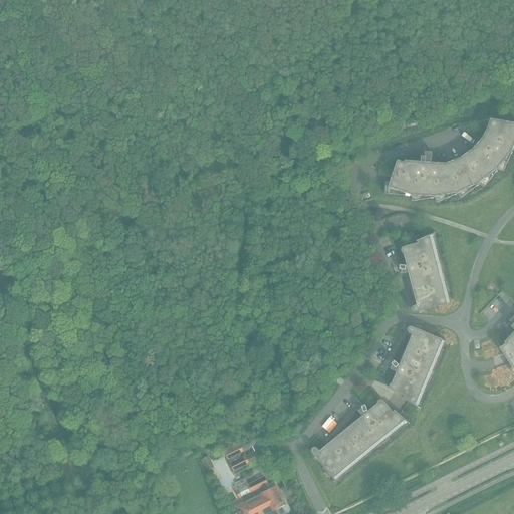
[(503,171),(503,169),(511,150),(513,150),(513,125),(509,125),(509,122),(493,119),(493,120),(490,119),(489,124),(483,137),(472,149),(459,158),(445,164),(430,163),(431,151),(430,151),(424,151),(423,156),(420,155),(420,162),(405,161),(404,163),(397,161),(388,187),(388,194),(411,195),(412,201),(434,197),(437,202),(457,192),(461,197),(479,183),(484,187),(497,168),(503,171)]
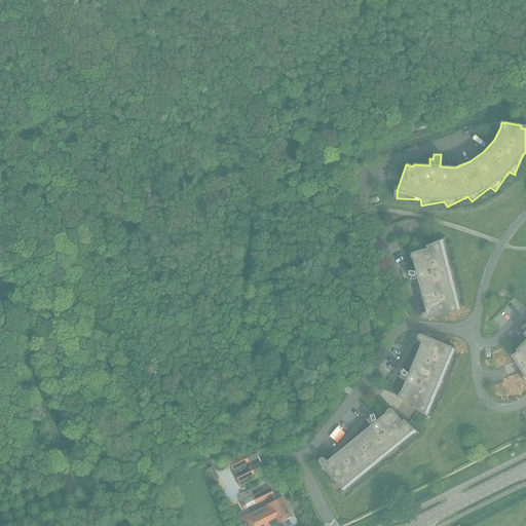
[(423,318),(424,318),(460,309),(443,238),(445,238),(444,237),(425,246),(425,247),(426,248),(412,252),(411,252),(411,253),(410,253),(410,254),(409,255),(409,256),(410,256),(410,257),(410,258),(411,258),(411,259),(412,259),(415,270),(414,271),(408,270),(408,274),(409,274),(410,279),(417,277),(425,311),(422,312),(421,313),(420,313),(420,314),(420,315),(420,316),(420,317),(421,318),(422,318),(423,318)]
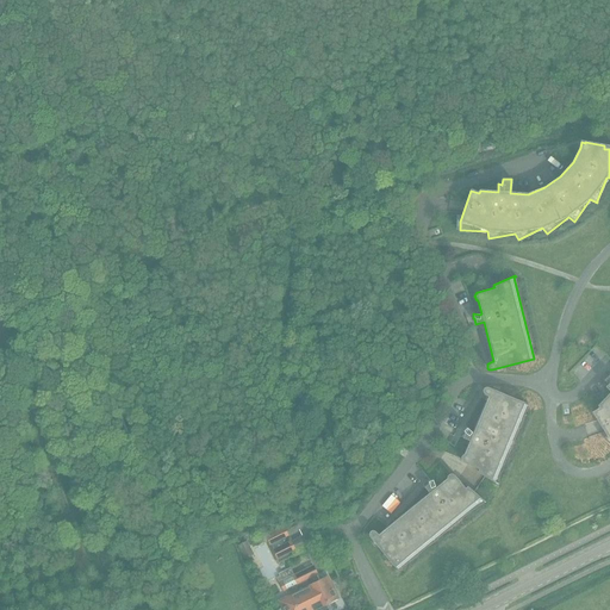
[(609,374),(609,373),(609,374),(603,380),(608,384),(605,386),(609,391),(609,392),(598,405),(599,408),(592,412),(607,435),(603,439),(609,443),(609,374)]
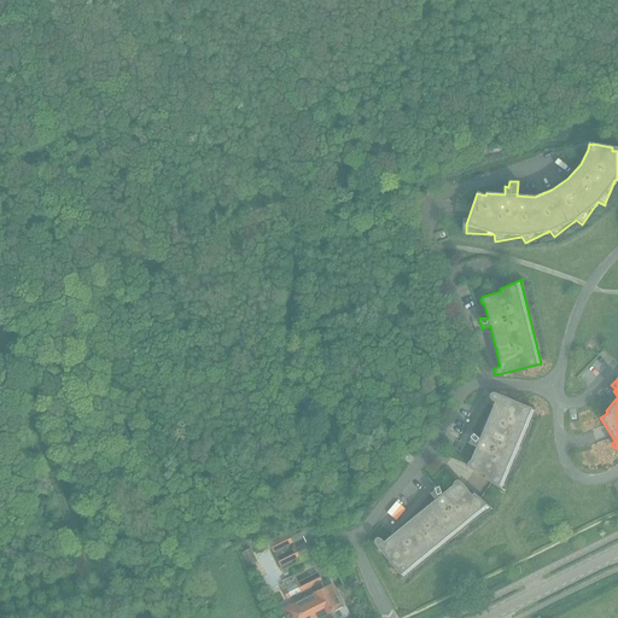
[(490,398),(490,400),(495,401),(479,438),(478,438),(472,432),(470,437),(471,438),(468,443),(476,447),(471,460),(470,460),(468,460),(468,461),(467,461),(467,462),(466,462),(466,464),(466,465),(467,466),(467,467),(468,467),(470,468),(484,474),(484,477),(483,477),(503,490),(505,489),(502,488),(535,409),(494,392),(493,392),(491,392),(490,392),(489,394),(489,395),(489,396),(489,397),(489,398),(490,398)]
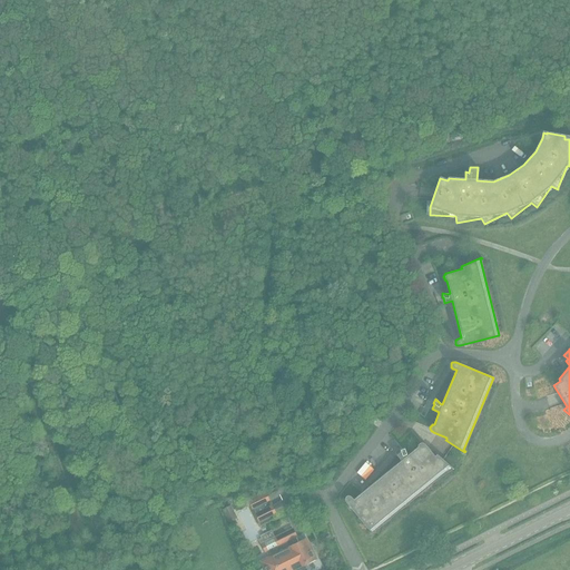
[(418,446),(418,448),(408,455),(406,454),(404,448),(400,450),(401,451),(396,454),(401,460),(353,499),(351,497),(351,495),(350,495),(349,495),(347,495),(346,495),(346,497),(345,497),(345,498),(344,499),(345,500),(345,501),(372,533),(451,468),(452,469),(453,469),(436,454),(435,454),(434,455),(424,444),(424,443),(423,443),(422,442),(421,442),(420,443),(419,443),(418,444),(418,445),(418,446)]
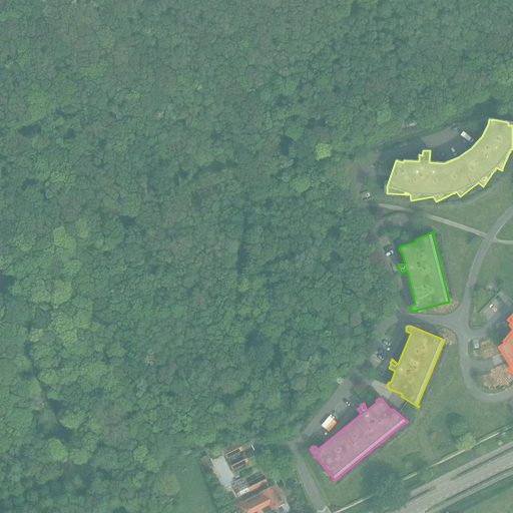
[(238,443),(223,450),(227,457),(241,450),(238,443)]
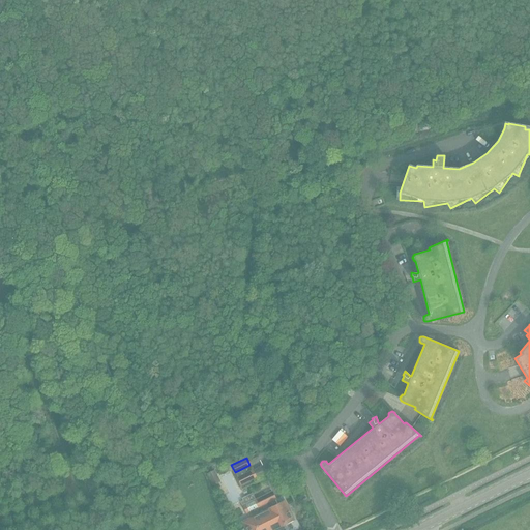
[(253,470),(237,477),(241,484),(256,477),(253,470)]
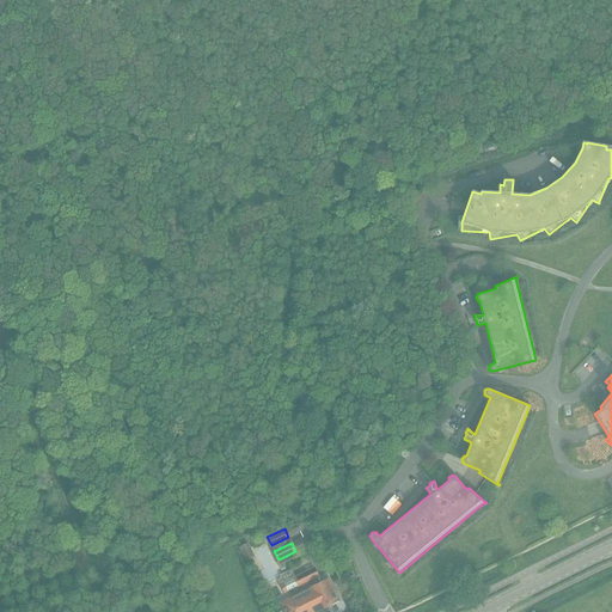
[(313,567),(280,583),(285,592),(286,592),(288,598),(280,603),(285,611),(312,611),(337,600),(332,591),(334,589),(329,579),(320,582),(317,576),(318,575),(313,567)]
